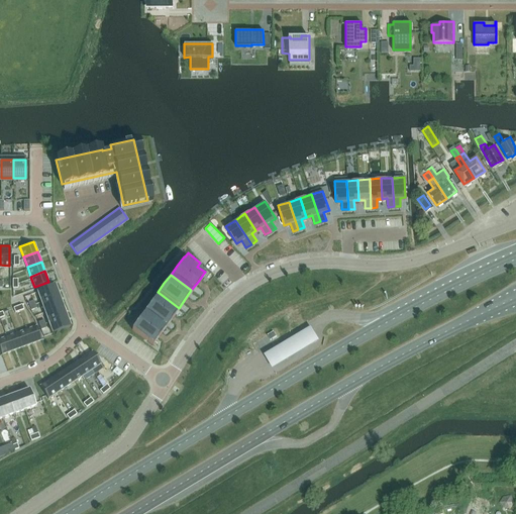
[(54,283),(35,289),(36,290),(39,300),(58,293),(54,283)]
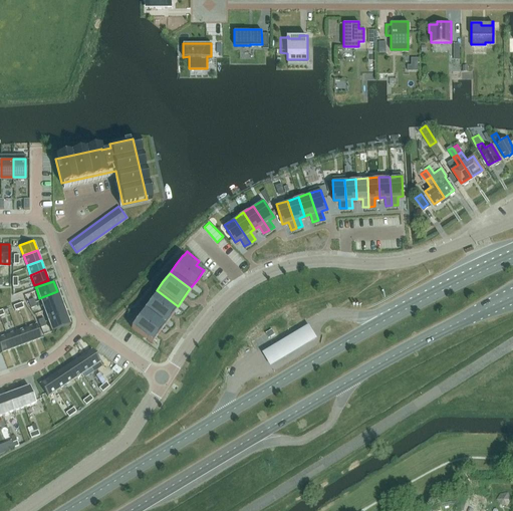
[(150,299),(144,307),(165,323),(171,314),(178,306),(157,290),(150,299)]
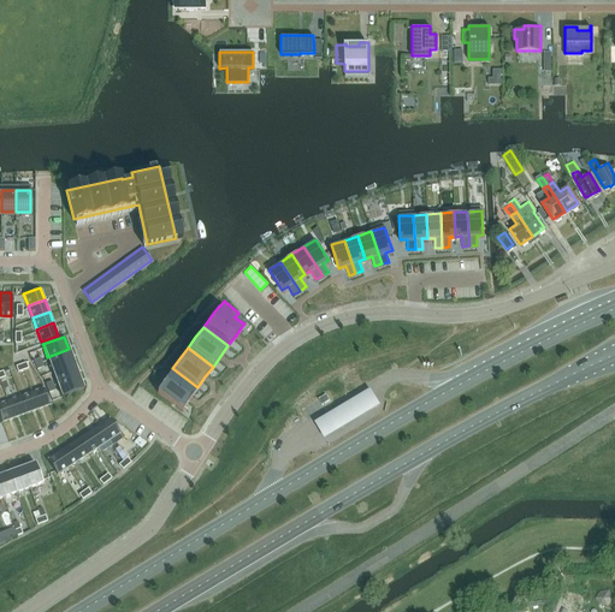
[(69,349),(47,357),(52,369),(74,362),(69,349)]
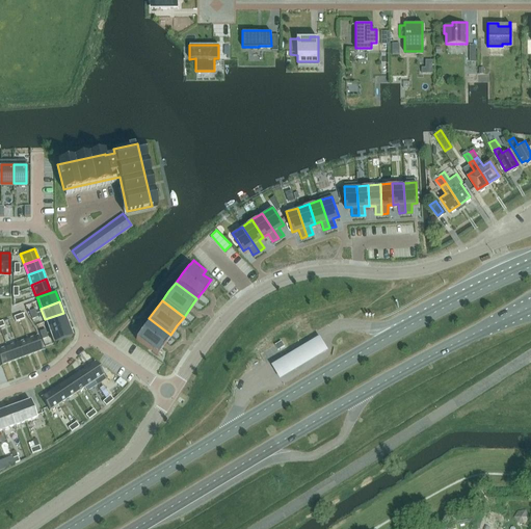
[(63,313),(45,319),(49,329),(68,323),(63,313)]
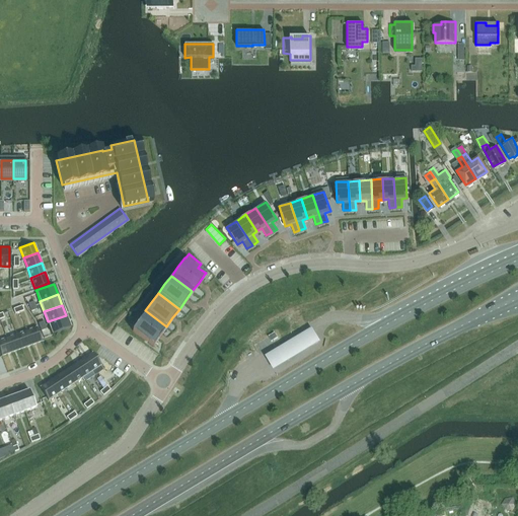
[(138,319),(131,328),(152,345),(153,344),(159,336),(166,326),(145,310),(138,319)]
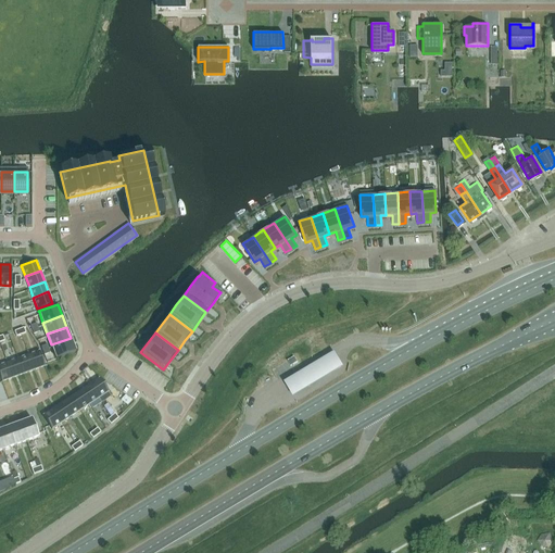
[(71,338),(51,344),(55,356),(75,349),(71,338)]
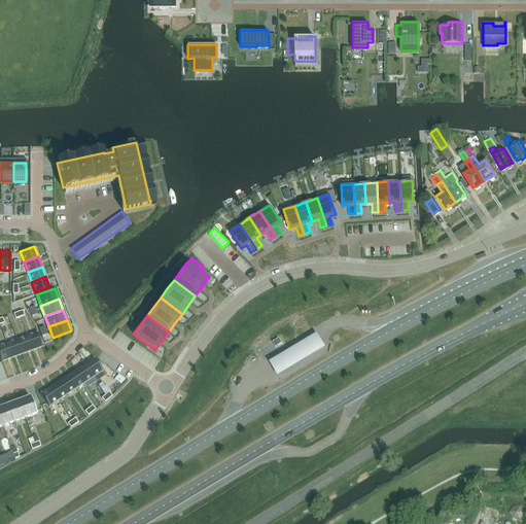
[(31,348),(41,345),(36,330),(26,334),(31,348)]
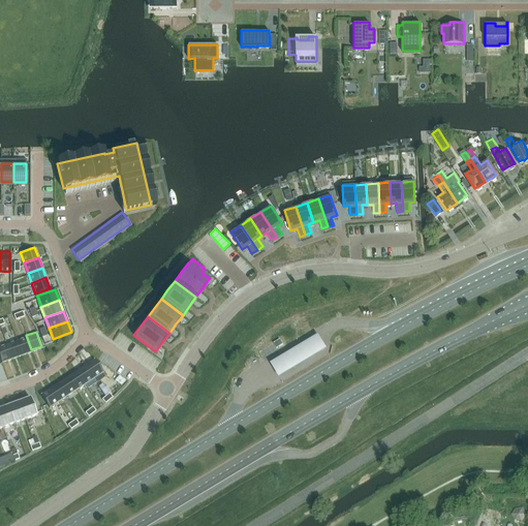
[(316,332),(269,361),(270,364),(276,373),(278,376),(325,346),(323,344),(317,334),(316,332)]
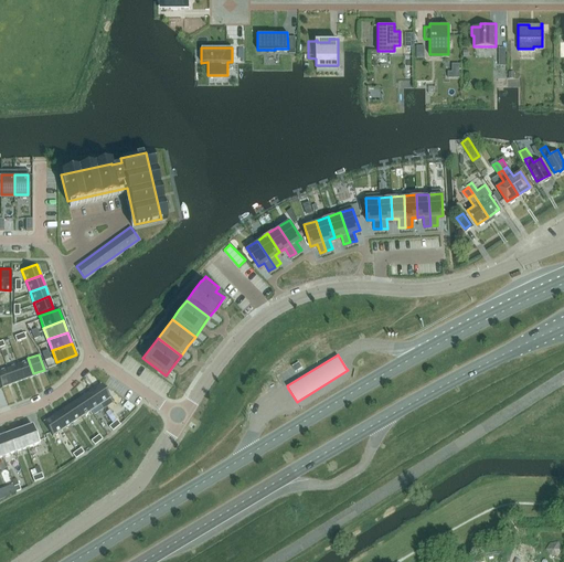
[(17,362),(22,378),(33,373),(28,358),(17,362)]
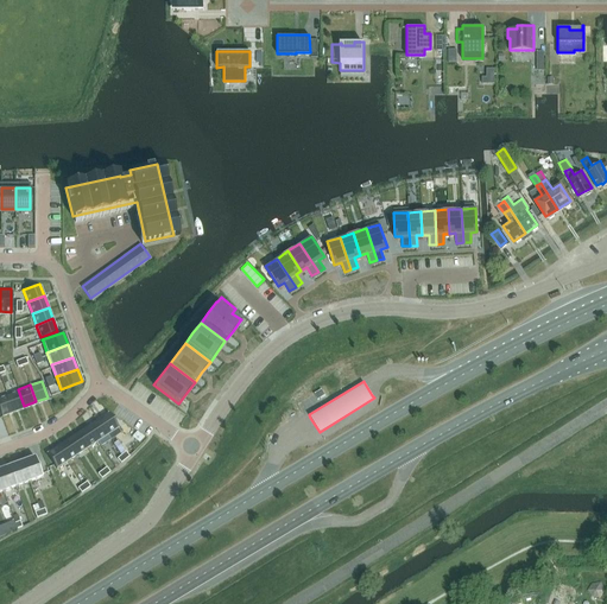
[(317,398),(324,393),(321,387),(314,392),(317,398)]
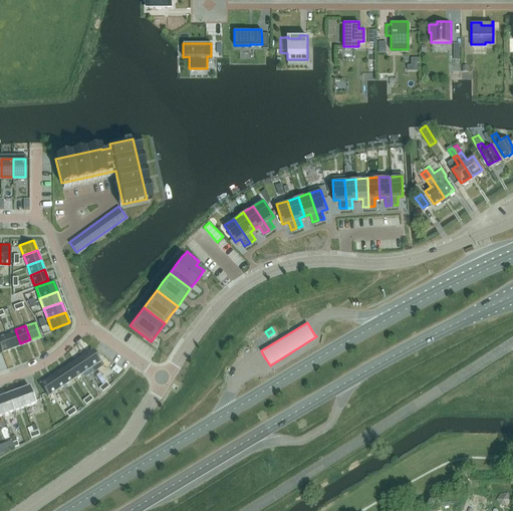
[(6,332),(11,347),(20,343),(15,329),(6,332)]
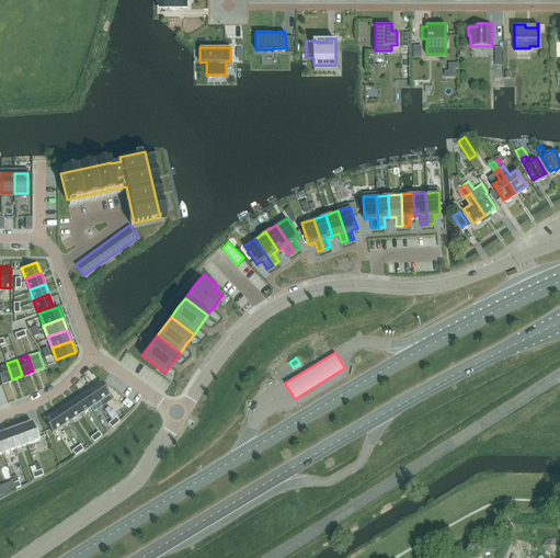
[(7,363),(0,365),(0,380),(1,383),(12,379),(7,363)]
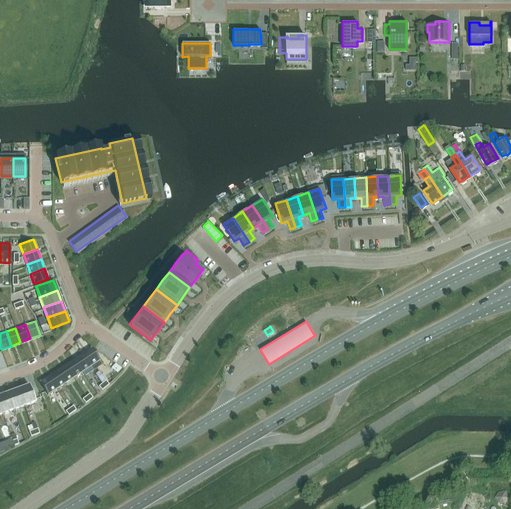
[(99,358),(91,346),(82,352),(90,364),(99,358)]
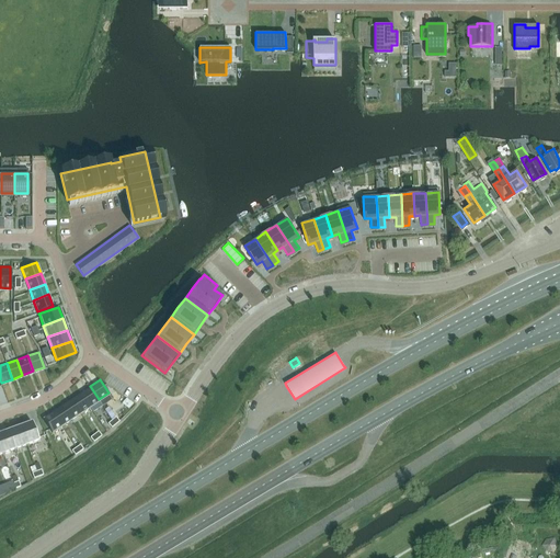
[(90,386),(80,391),(89,406),(99,399),(90,386)]
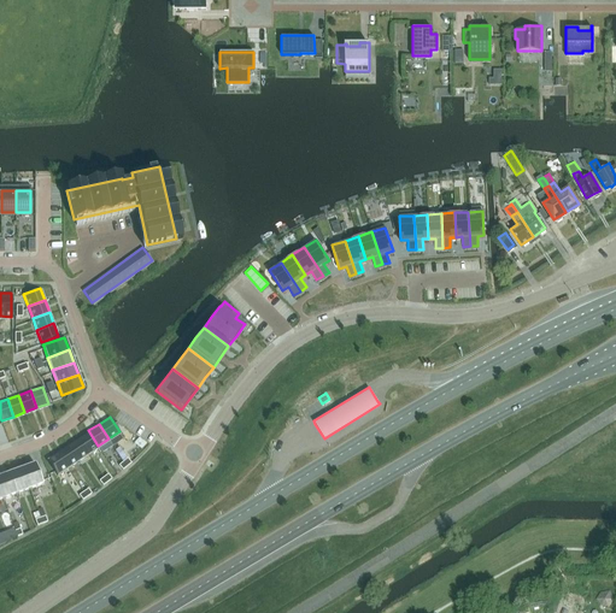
[(88,452),(98,446),(88,430),(77,437),(88,452)]
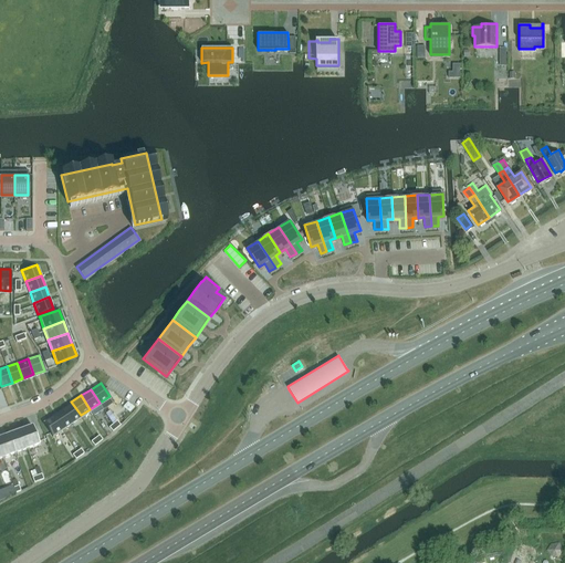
[(71,421),(81,415),(71,402),(62,408),(71,421)]
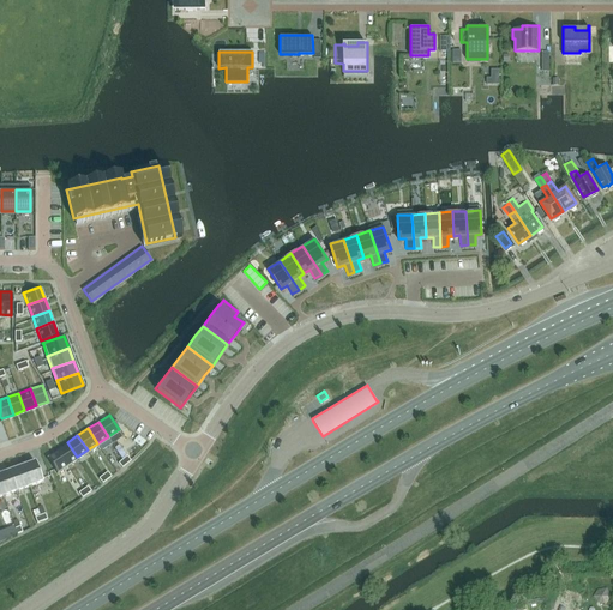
[(56,448),(66,464),(77,457),(67,442),(56,448)]
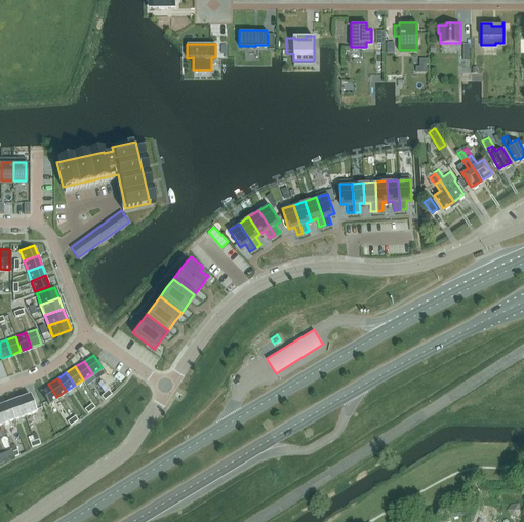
[(96,380),(104,391),(107,388),(101,378),(96,380)]
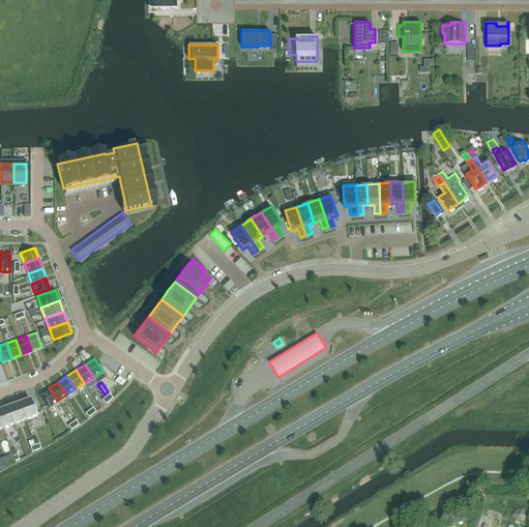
[(39,393),(48,407),(57,401),(49,387),(39,393)]
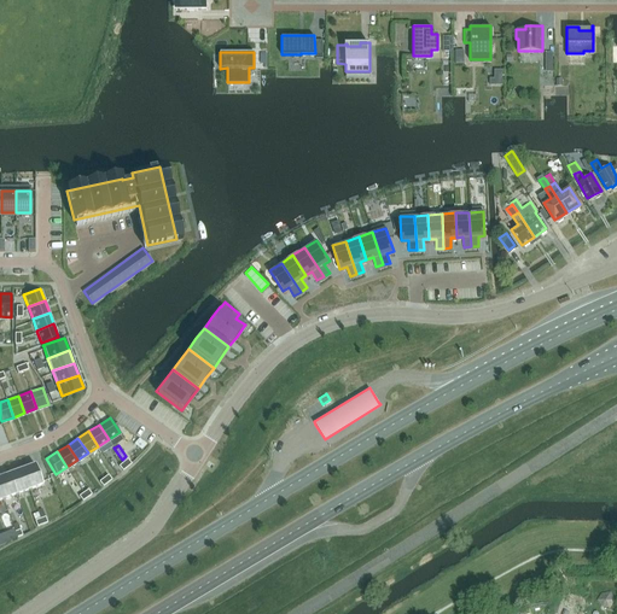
[(34,462),(21,467),(29,487),(42,483),(34,462)]
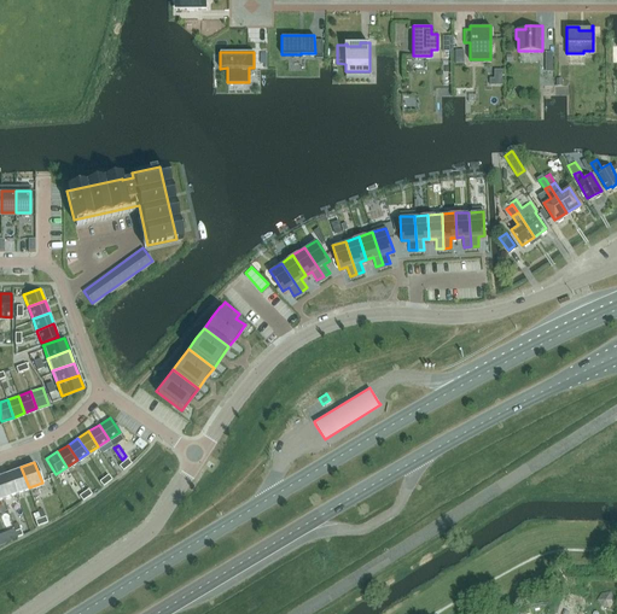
[(21,467),(7,472),(16,492),(29,487),(21,467)]
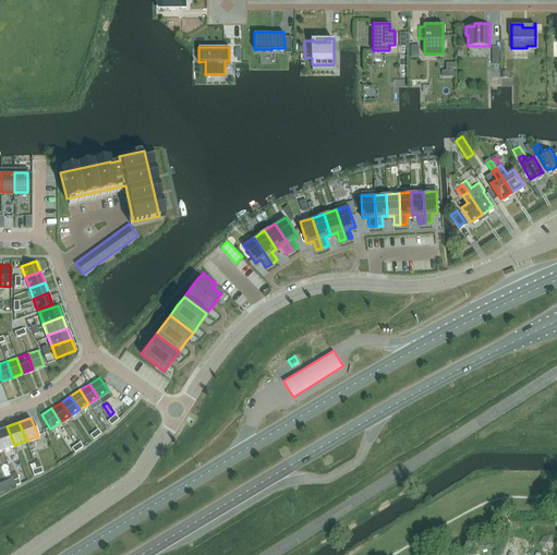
[(7,426),(0,429),(0,444),(2,449),(14,445),(7,426)]
